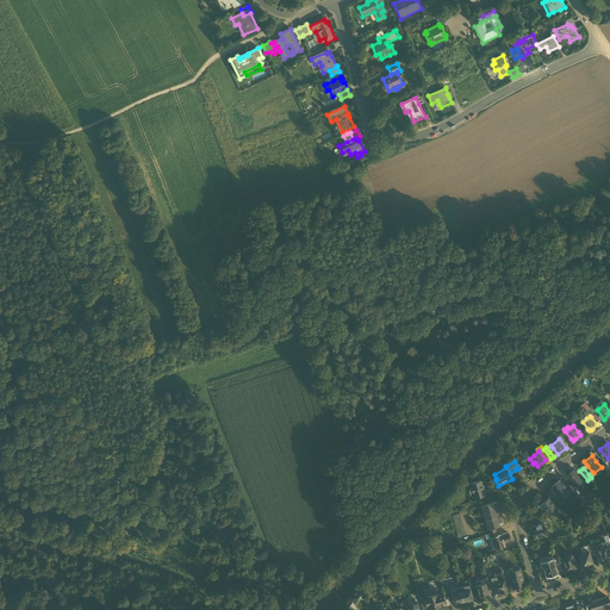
[(572,484),(574,487),(583,480),(577,473),(574,470),(566,475),(567,479),(572,484)]
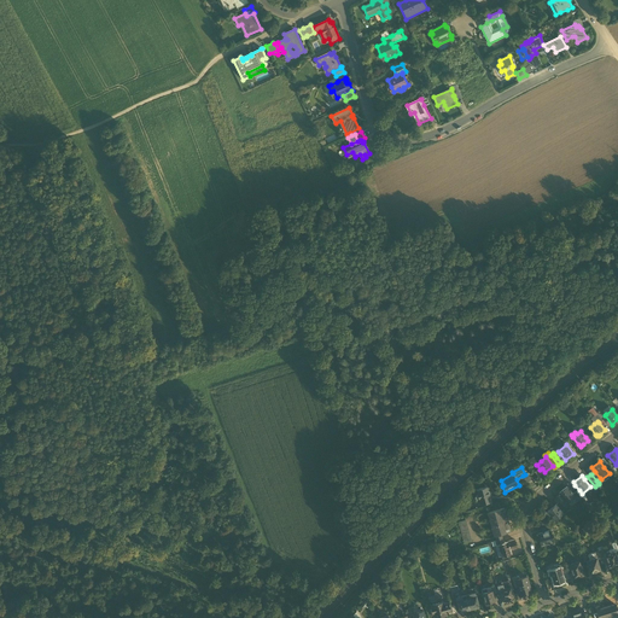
[(592,489),(595,487),(587,477),(584,479),(590,487),(592,489)]
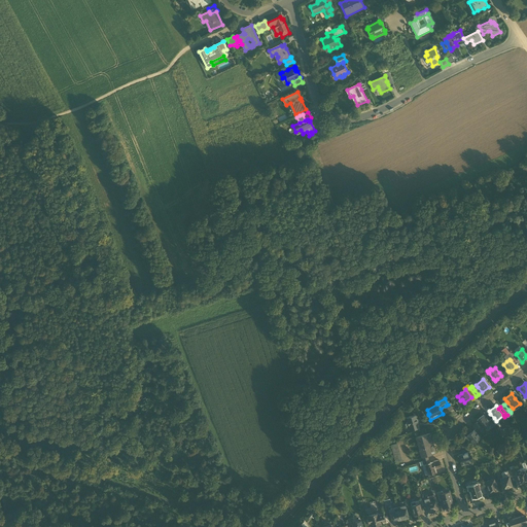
[(410,426),(411,431),(413,430),(418,429),(417,426),(417,425),(417,424),(416,422),(418,422),(417,419),(416,416),(407,418),(408,421),(406,425),(408,427),(409,426),(410,426)]
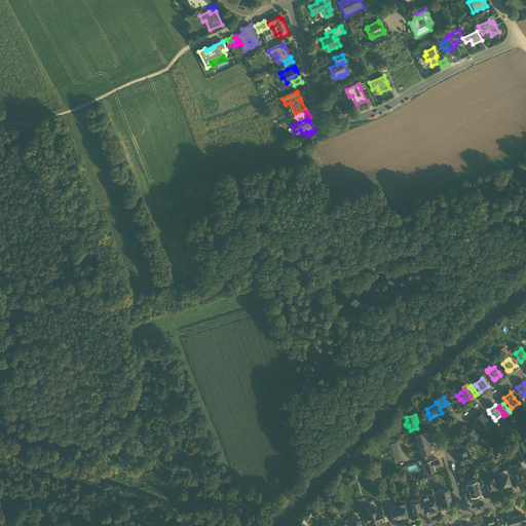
[(480,426),(483,428),(489,423),(487,421),(483,415),(476,420),(476,421),(480,426)]
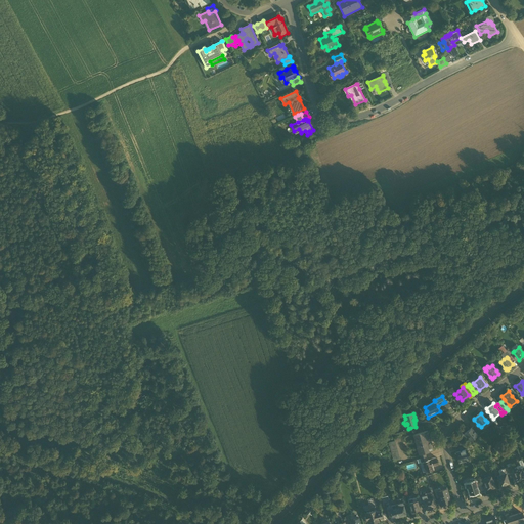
[(468,437),(471,441),(478,436),(472,428),(465,434),(468,437)]
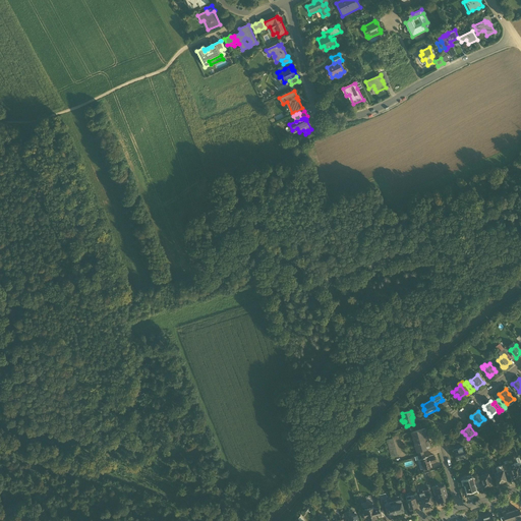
[(412,431),(418,452),(422,451),(426,450),(430,449),(424,428),(421,429),(412,431)]
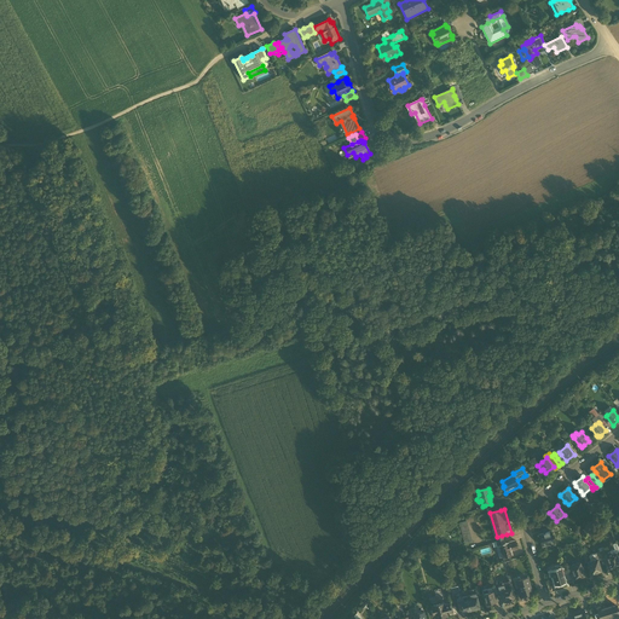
[(460,524),(466,545),(473,543),(467,522),(460,524)]
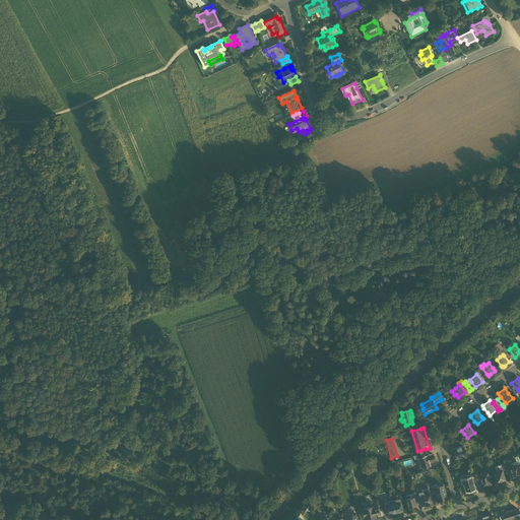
[(453,450),(455,459),(462,458),(461,456),(465,454),(463,447),(453,450)]
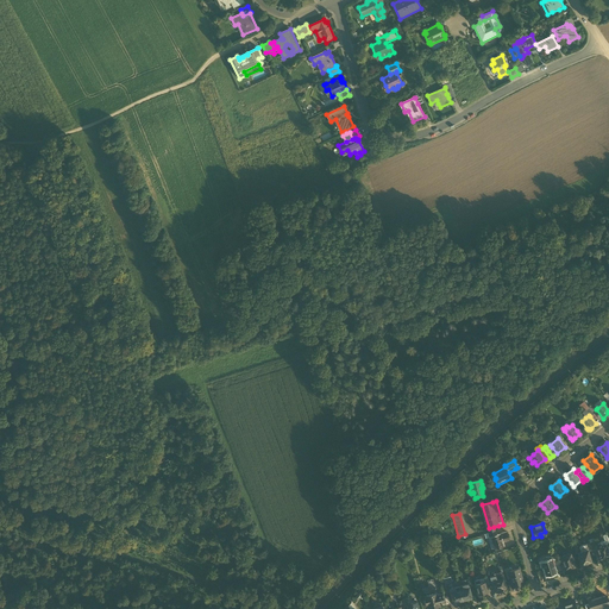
[(490,538),(491,538),(494,548),(494,550),(501,547),(504,546),(503,542),(509,540),(507,532),(496,535),(490,538)]
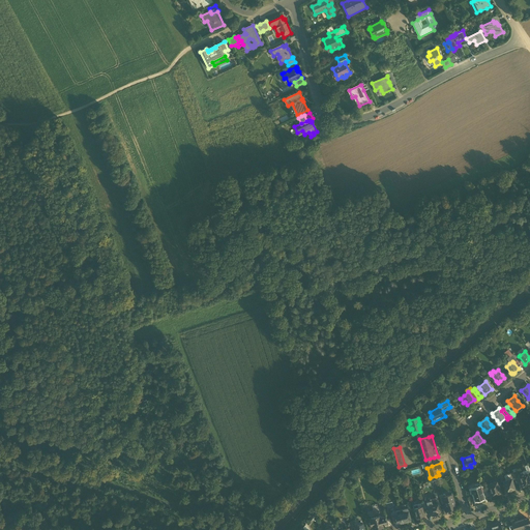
[(522,482),(523,486),(529,482),(529,480),(528,473),(527,473),(527,470),(526,470),(522,472),(523,472),(519,473),(517,474),(519,478),(519,479),(520,479),(521,482),(522,482)]
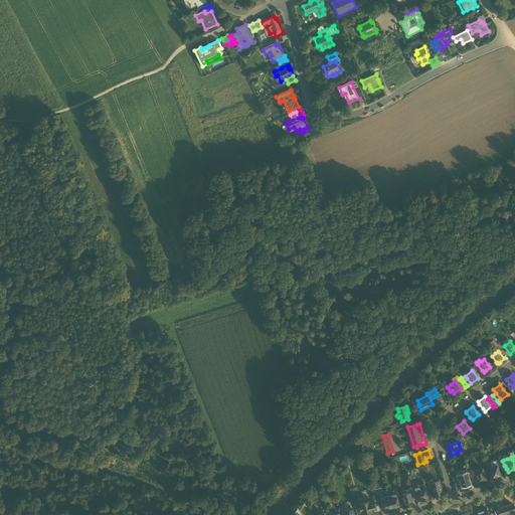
[(498,467),(497,465),(491,467),(489,468),(492,477),(500,475),(498,467)]
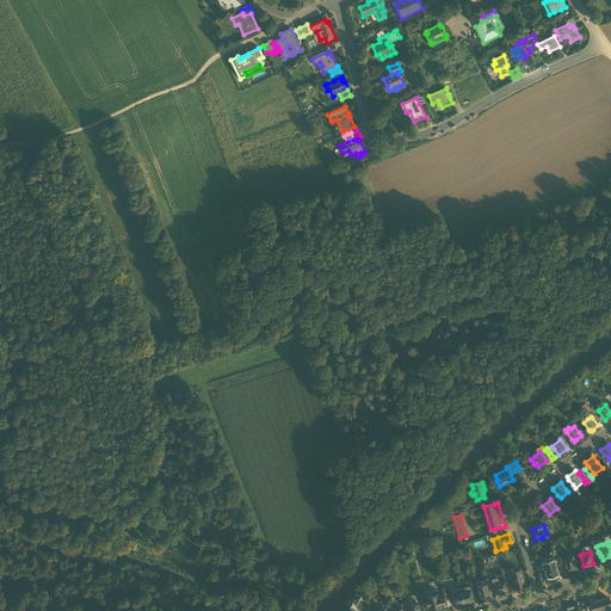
[(565,572),(572,569),(576,568),(575,563),(573,555),(562,557),(565,565),(563,566),(565,572)]
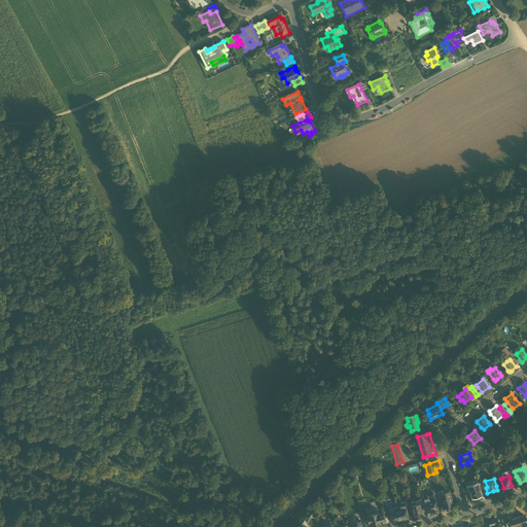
[(470,490),(472,498),(481,495),(480,489),(478,484),(477,481),(472,482),(473,485),(467,486),(468,490),(470,490)]
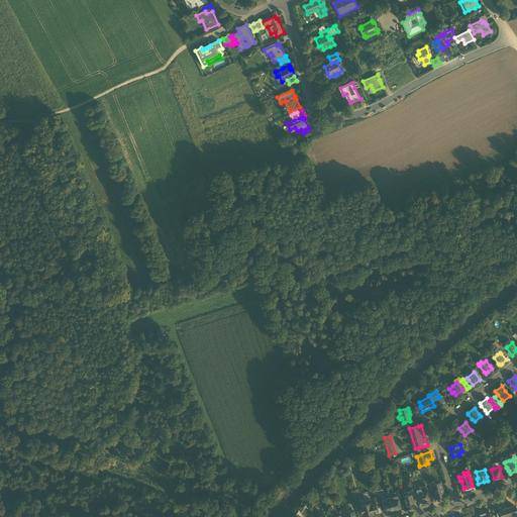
[(433,491),(435,498),(444,495),(440,483),(432,485),(433,491)]
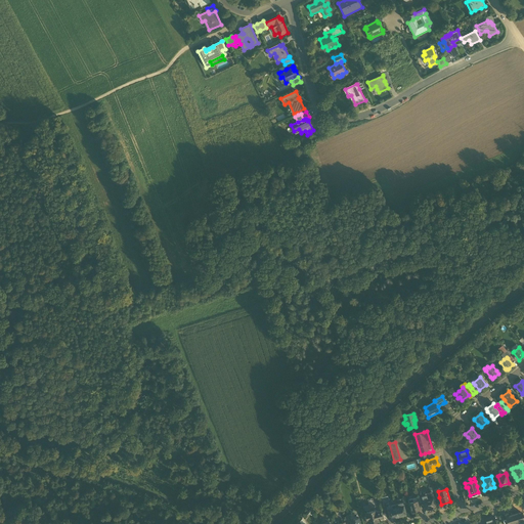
[(382,498),(384,508),(387,507),(390,506),(389,503),(388,496),(382,498)]
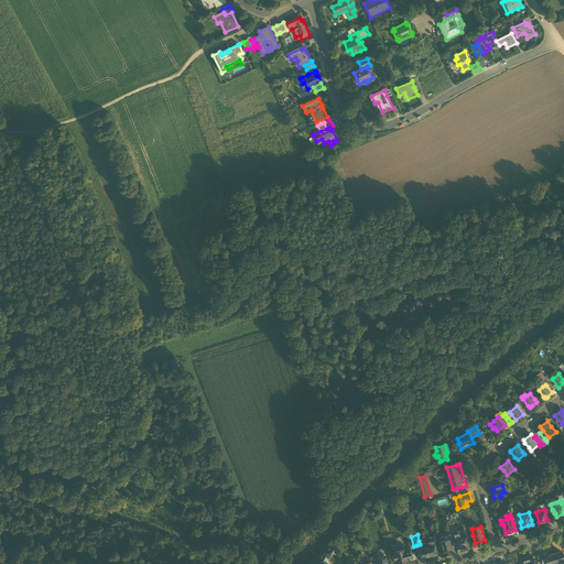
[(468,544),(466,535),(461,537),(455,539),(456,540),(457,543),(458,548),(468,544)]
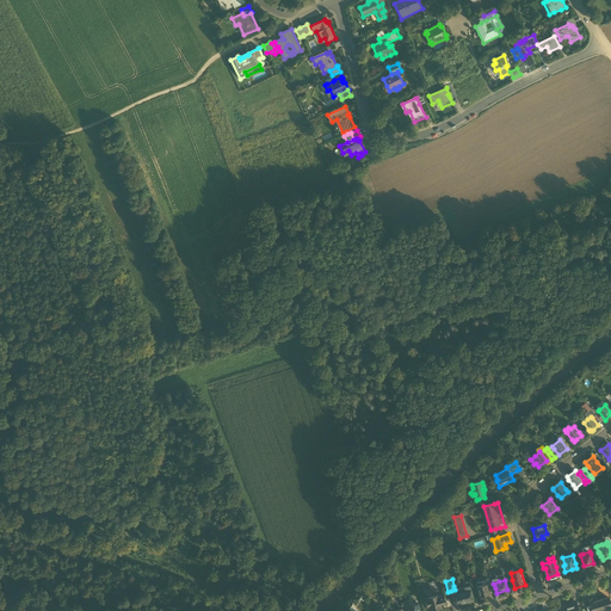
[(486,584),(482,585),(477,586),(480,598),(486,597),(485,594),(489,594),(487,587),(486,584)]
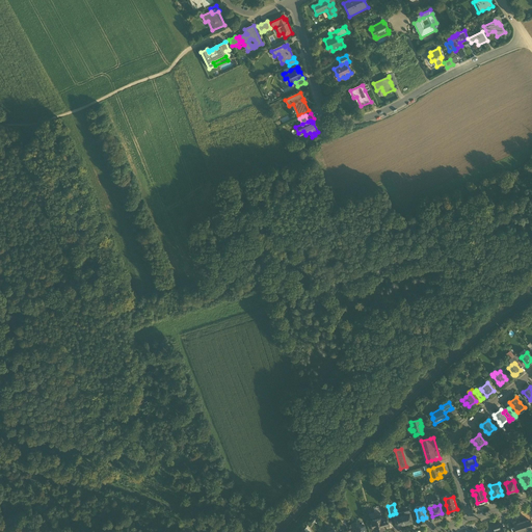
[(404,511),(401,512),(404,525),(408,524),(408,523),(413,522),(409,512),(408,509),(404,511)]
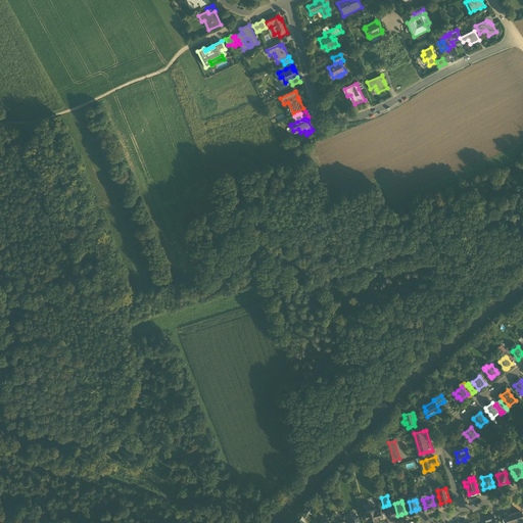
[(393,517),(397,516),(394,504),(391,505),(390,505),(389,505),(386,506),(387,509),(389,517),(393,516),(393,517)]
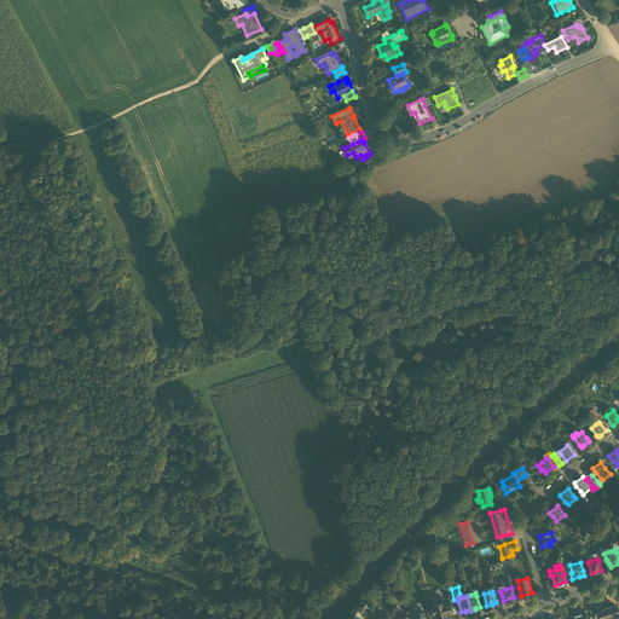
[(447,615),(446,613),(445,605),(443,599),(437,600),(438,602),(432,603),(437,618),(447,615)]
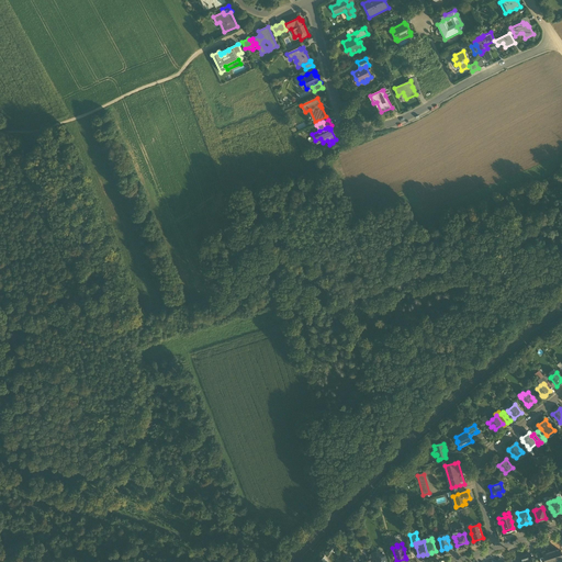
[(561,553),(561,552),(561,551),(560,551),(559,551),(559,549),(546,553),(546,551),(542,552),(541,552),(543,557),(544,561),(550,561),(561,559),(561,557),(561,555),(561,553)]
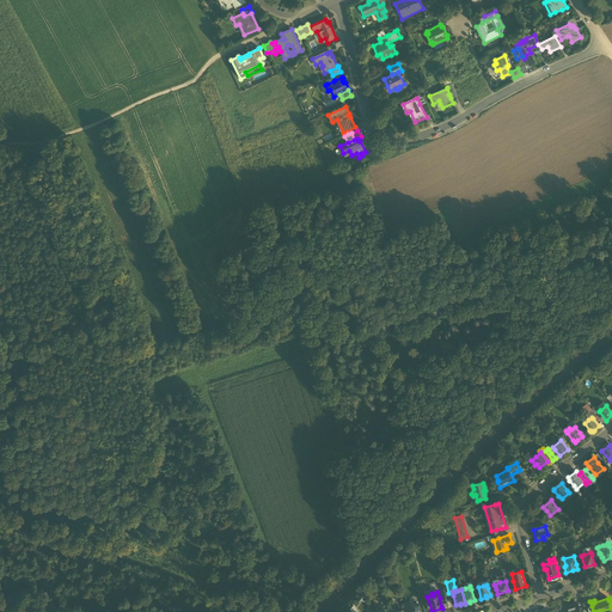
[(444,607),(445,610),(453,607),(451,599),(447,600),(447,605),(441,606),(442,609),(444,607)]
